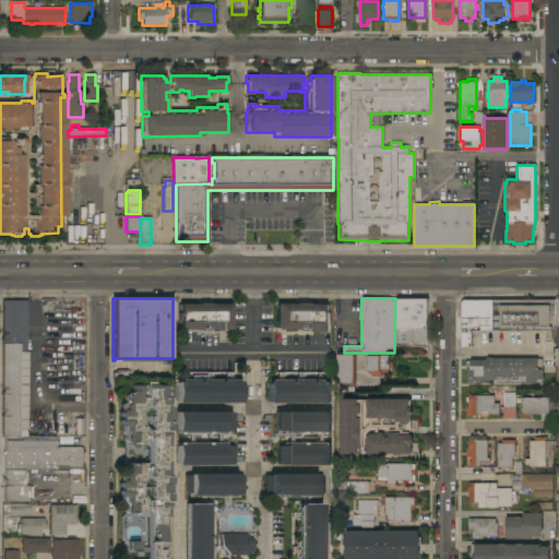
[(427,299),(427,345),(394,345),(395,298),(427,299)]
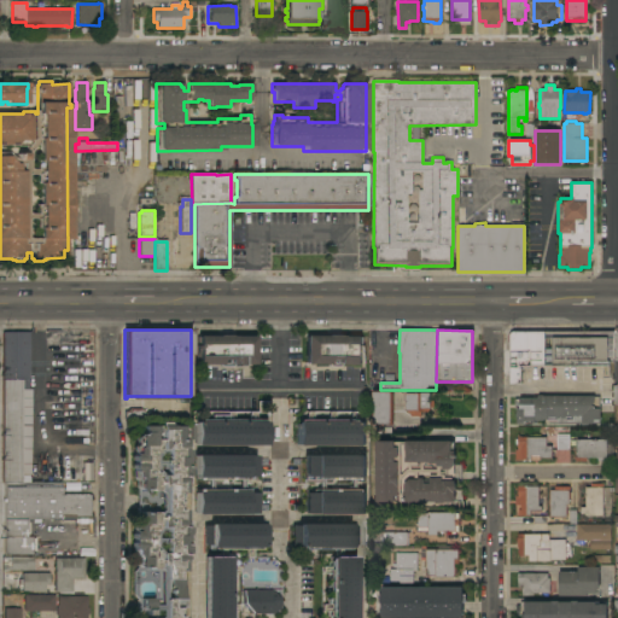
[(613,362),(610,362),(610,366),(544,366),(544,332),(613,331),(613,359),(613,362)]
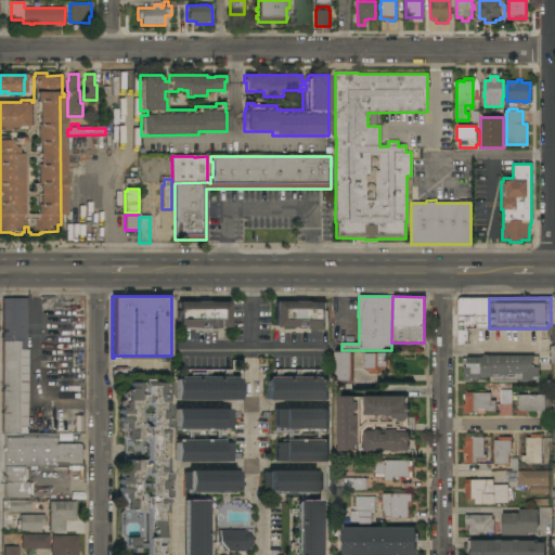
[(2,298),(25,298),(25,350),(18,350),(18,434),(2,434),(2,298)]
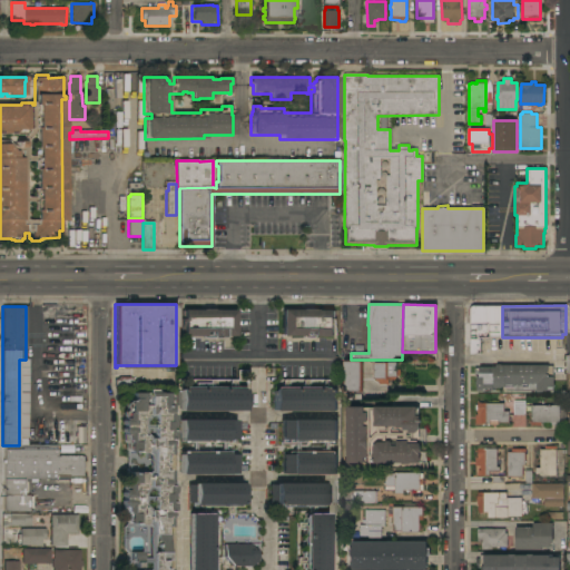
[(480,338),(480,354),(470,354),(470,308),(472,306),(502,306),(502,337),(480,338)]
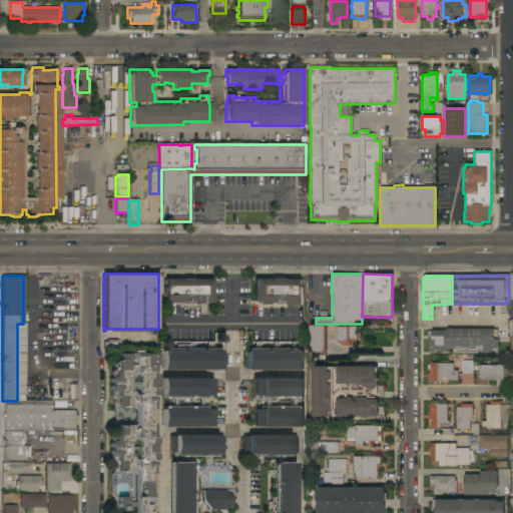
[(211,280),(211,304),(191,304),(191,300),(183,300),(183,304),(164,304),(164,298),(162,298),(162,288),(164,288),(164,280),(211,280)]
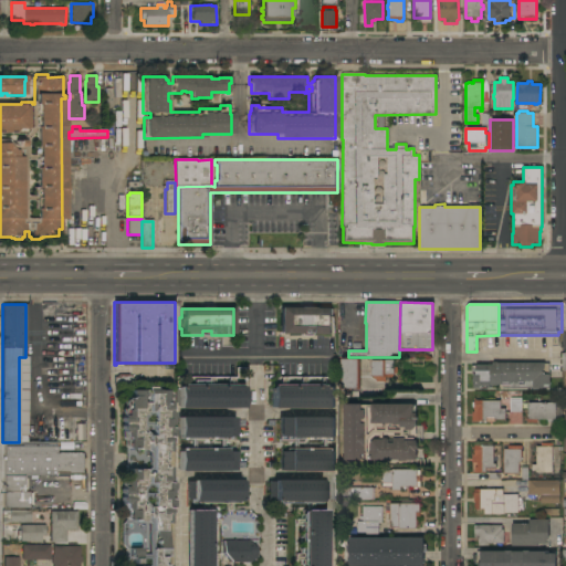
[(331,308),(331,334),(311,334),(311,331),(302,331),(302,334),(279,334),(279,308),(331,308)]
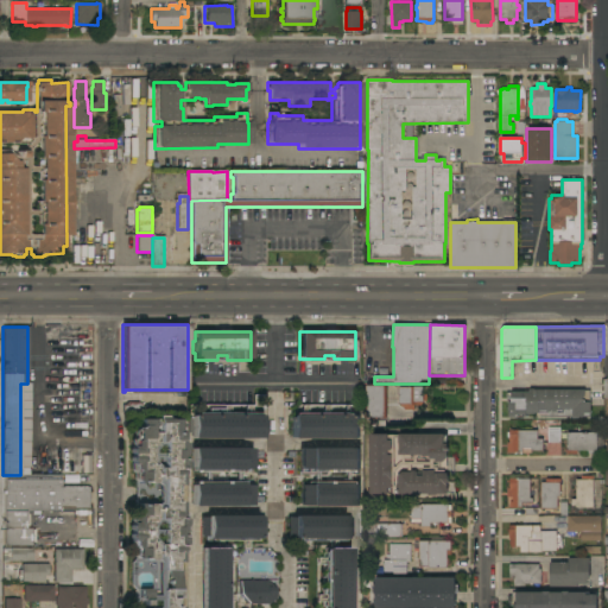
[(386,386),(386,418),(377,418),(377,420),(372,420),(372,419),(365,418),(366,386),(372,386),(375,386),(386,386)]
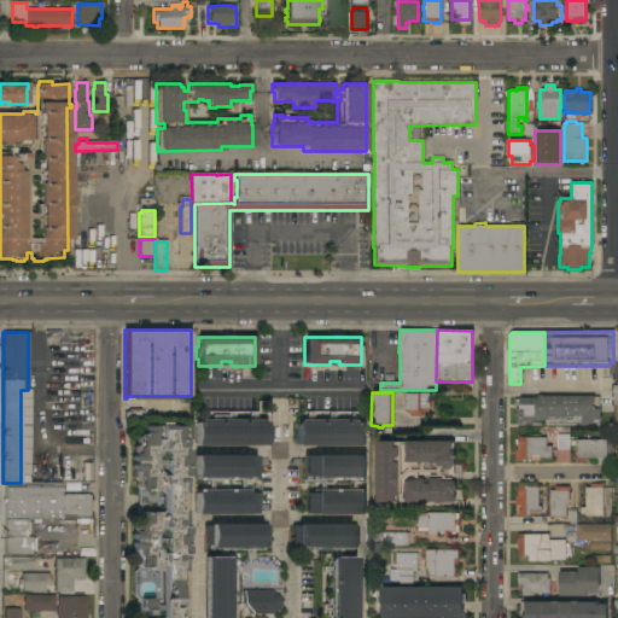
[(430,392),(430,401),(433,401),(433,408),(429,408),(429,412),(420,412),(420,417),(410,417),(410,413),(407,413),(407,410),(406,410),(404,394),(430,392)]
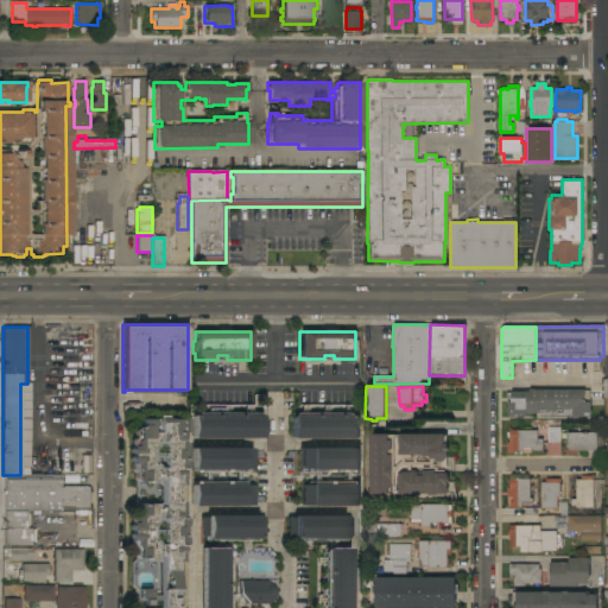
[(589,417),(577,417),(577,418),(571,418),(571,416),(548,416),(548,413),(534,413),(529,413),(529,417),(508,417),(508,415),(506,415),(506,393),(511,393),(511,392),(530,392),(530,390),(584,390),(584,391),(589,391),(589,417)]
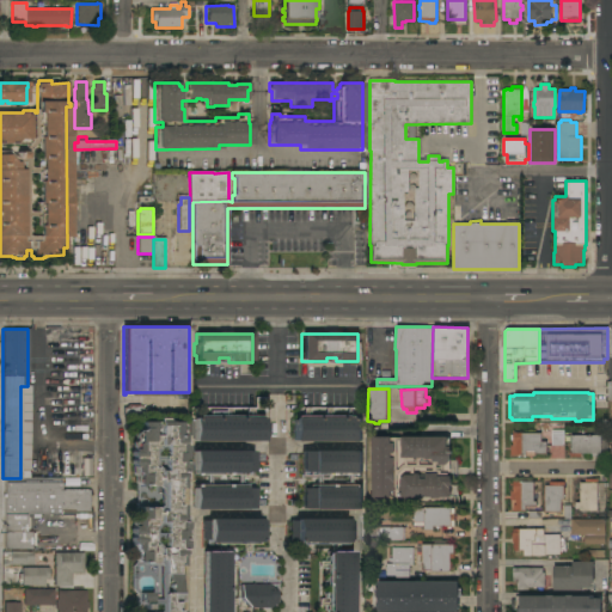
[(293,444),(293,418),(295,418),(294,416),(301,415),(301,409),(310,409),(310,416),(314,416),(314,418),(318,418),(318,416),(324,416),(324,409),(332,409),(332,416),(337,416),(337,417),(341,417),(341,415),(346,415),(346,408),(353,408),(353,415),(357,415),(357,417),(361,417),(361,444),(293,444)]
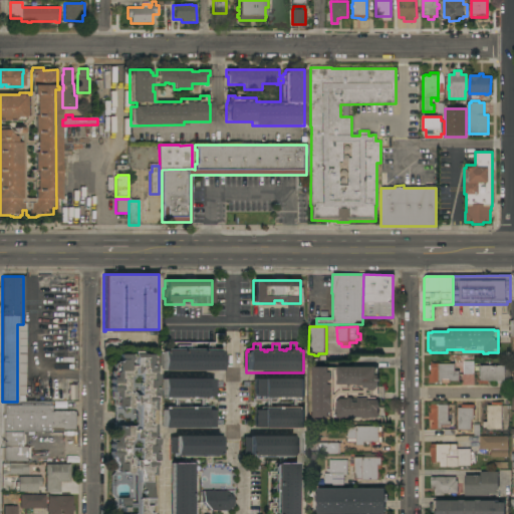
[(122,352),(139,351),(140,352),(147,351),(153,357),(153,374),(156,374),(156,378),(157,378),(157,391),(156,391),(156,401),(153,405),(153,432),(156,434),(156,444),(157,444),(157,456),(156,456),(156,466),(153,469),(153,513),(114,513),(114,499),(110,495),(110,476),(114,472),(112,470),(112,465),(110,463),(110,456),(109,456),(109,452),(110,452),(110,449),(109,449),(109,445),(110,445),(110,438),(112,435),(112,430),(115,429),(114,408),(112,405),(112,400),(110,399),(110,391),(109,391),(109,387),(110,387),(110,383),(109,383),(109,379),(110,379),(110,371),(112,370),(112,364),(115,363),(115,360),(117,360),(117,350),(122,350),(122,352)]
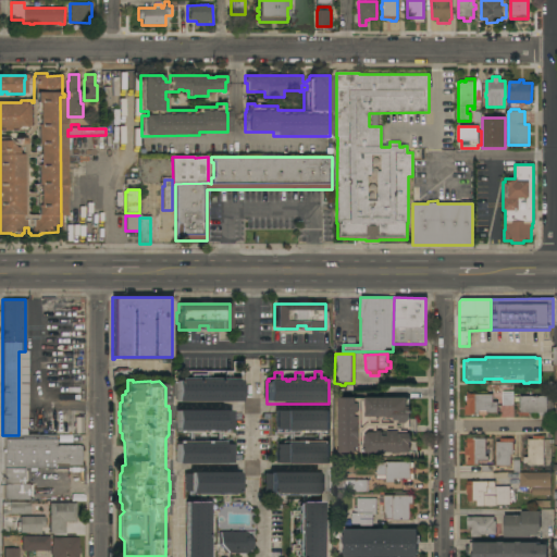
[(175,401),(175,380),(238,381),(238,401),(175,401)]
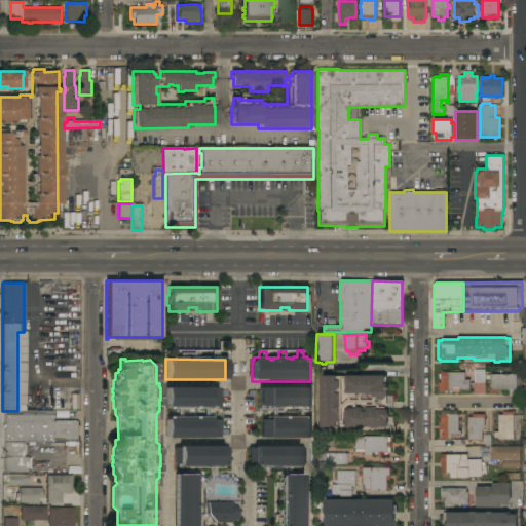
[(484,364),(484,383),(470,383),(470,389),(459,389),(459,391),(452,391),(452,392),(445,392),(445,391),(439,391),(439,382),(440,382),(440,379),(438,379),(438,374),(441,374),(441,370),(442,370),(442,372),(460,372),(460,364),(484,364)]
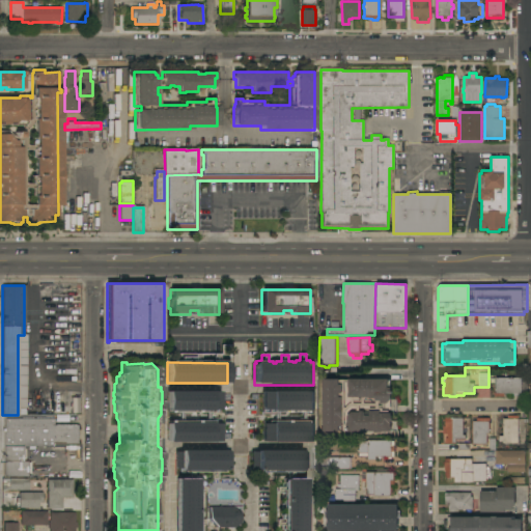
[(527,378),(527,393),(521,393),(521,396),(513,396),(513,393),(504,393),(504,395),(496,396),(495,378),(527,378)]
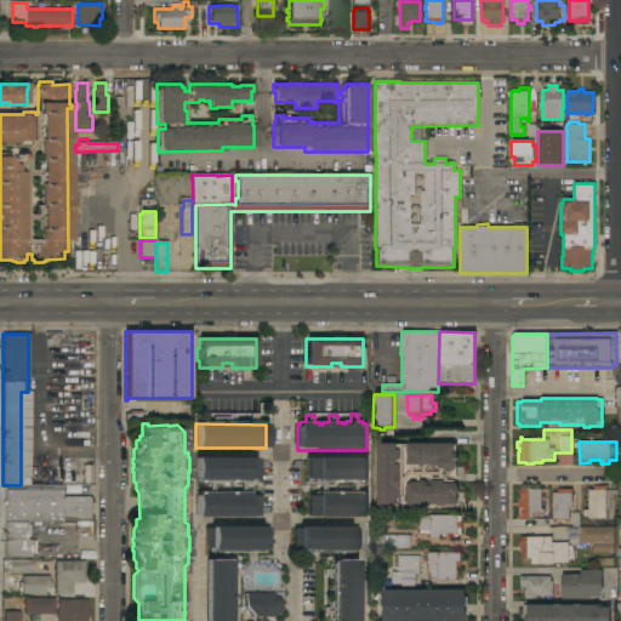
[(377,443),(396,443),(396,445),(408,445),(408,444),(453,444),(456,444),(456,476),(460,476),(460,480),(454,480),(454,483),(456,483),(456,486),(457,486),(457,493),(456,493),(457,505),(444,505),(444,506),(436,506),(436,505),(377,505),(377,443)]
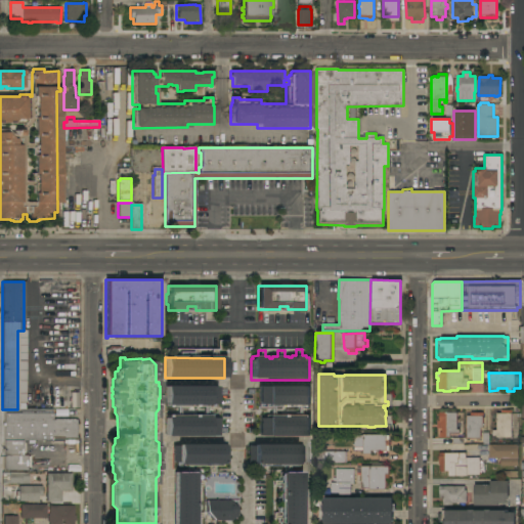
[(216,387),(216,404),(211,404),(211,407),(166,406),(166,405),(165,405),(165,386),(216,387)]
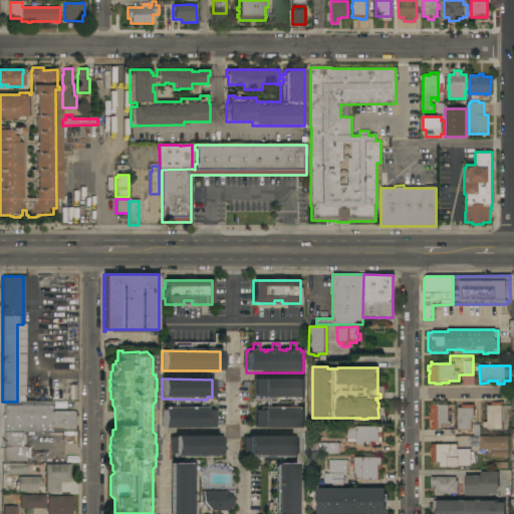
[(253,379),(303,378),(303,399),(259,400),(259,397),(253,397),(253,379)]
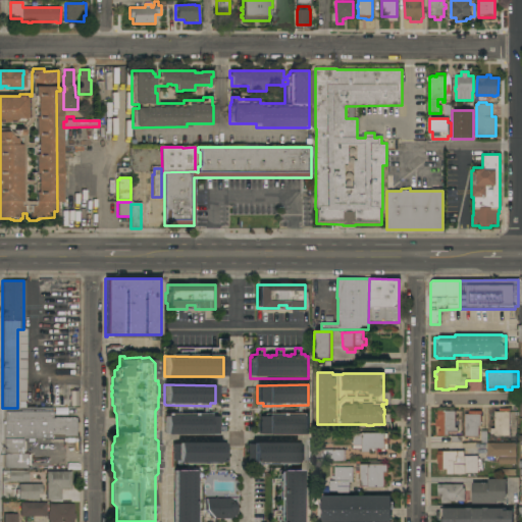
[(4,408),(52,408),(52,418),(77,418),(77,422),(76,422),(76,432),(77,432),(77,436),(52,436),(52,438),(22,438),(4,438),(4,408)]
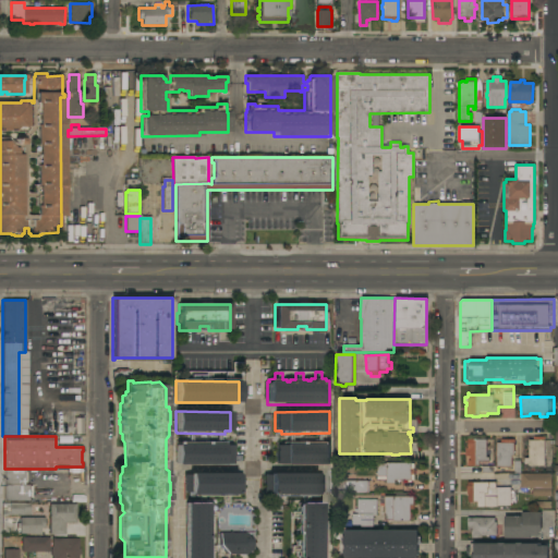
[(544,466),(530,466),(530,464),(524,464),(524,458),(528,458),(529,440),(533,440),(533,436),(544,437),(544,466)]
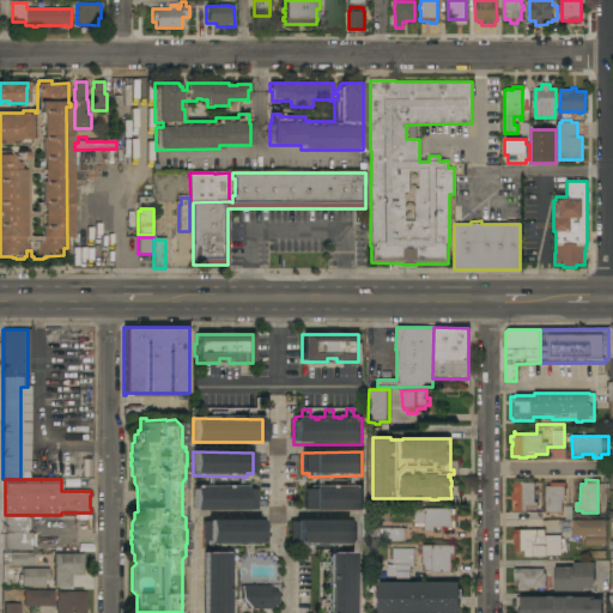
[(534,483),(534,503),(536,503),(536,507),(526,507),(526,511),(511,513),(511,505),(516,505),(516,502),(510,502),(510,492),(514,492),(513,483),(534,483)]
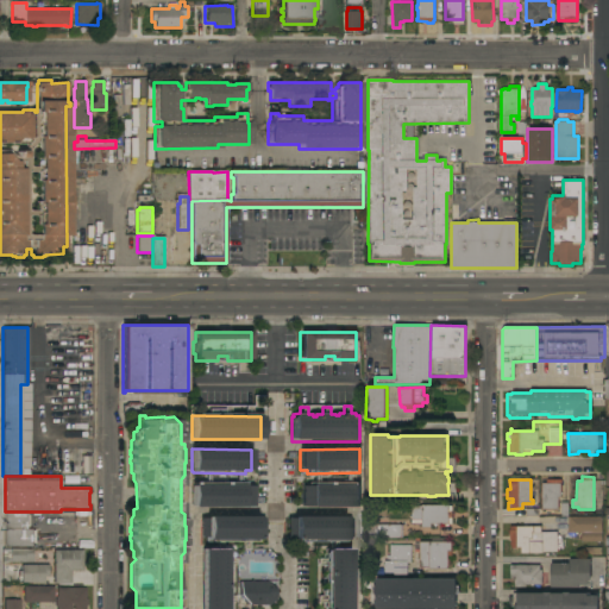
[(541,483),(546,483),(546,479),(560,479),(560,497),(558,497),(558,509),(541,510),(541,483)]
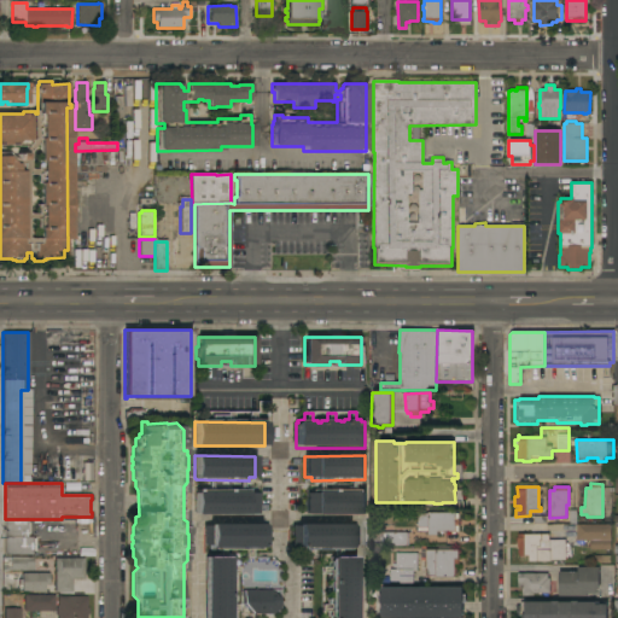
[(256,514),(194,514),(194,493),(196,493),(196,490),(245,490),(245,491),(245,494),(255,494),(256,514)]
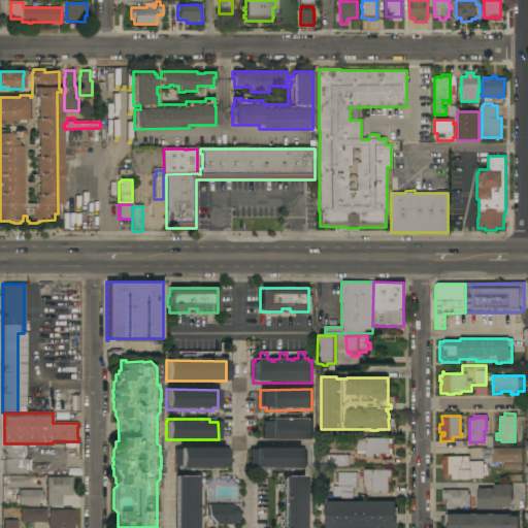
[(260,422),(268,422),(268,421),(269,421),(269,419),(311,419),(311,439),(260,439),(260,422)]
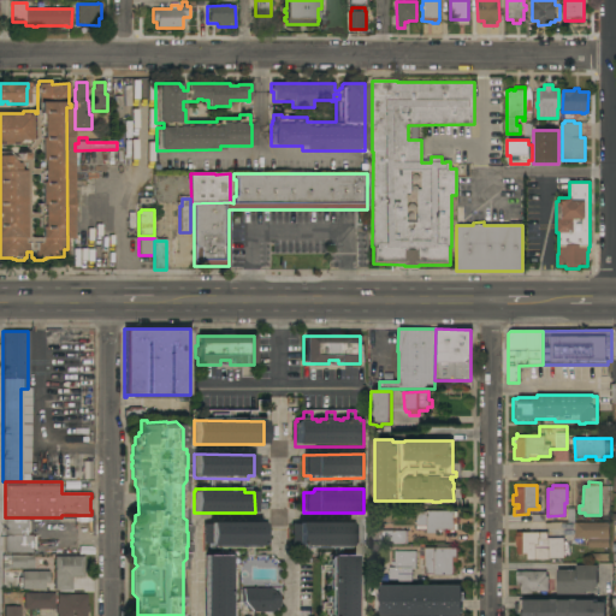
[(608,548),(587,549),(587,539),(574,539),(574,522),(567,522),(567,508),(574,508),(575,523),(608,523),(608,548)]
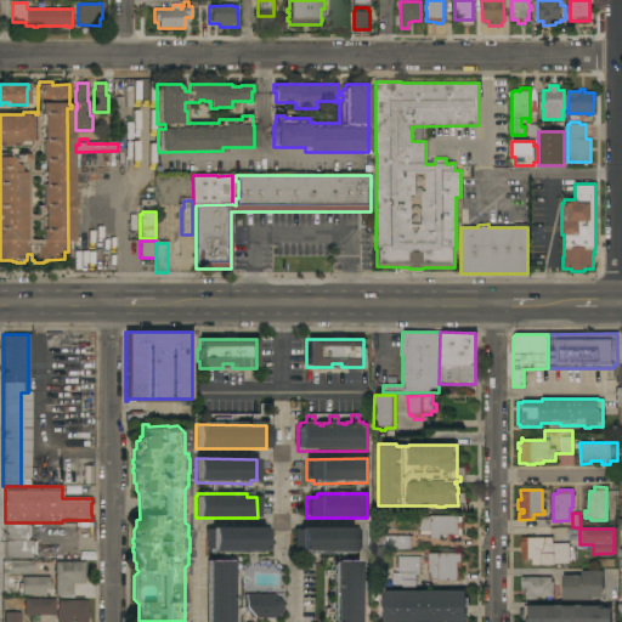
[(430,516),(458,515),(458,516),(461,516),(462,535),(457,535),(458,537),(453,537),(453,535),(446,535),(446,537),(445,537),(445,538),(430,538),(430,535),(420,535),(419,516),(430,516)]
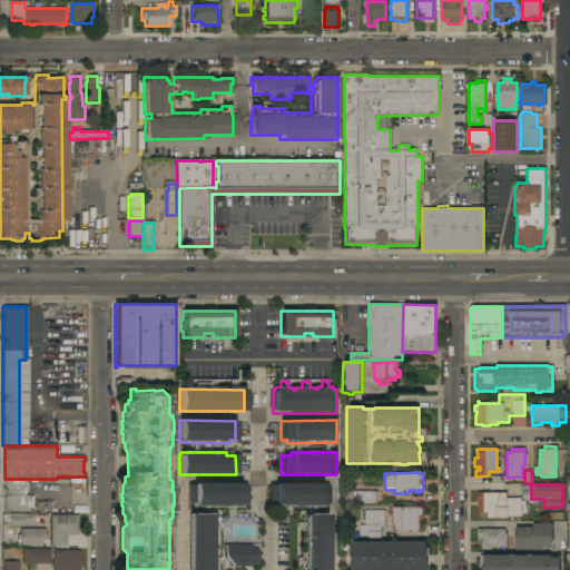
[(25,479),(25,495),(29,495),(29,512),(5,512),(5,479),(25,479)]
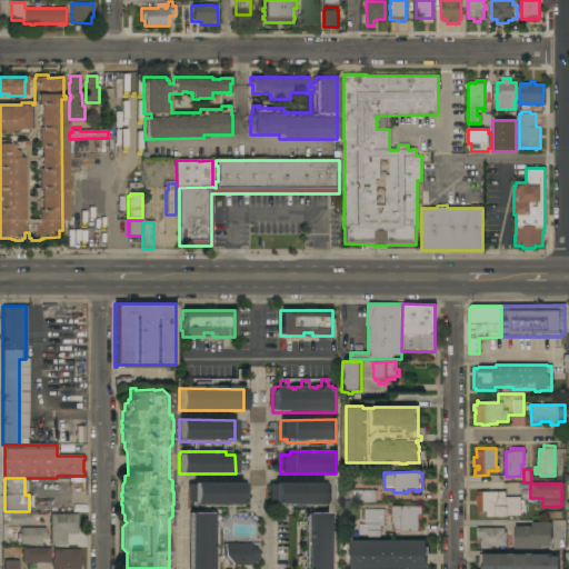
[(247,502),(241,502),(241,506),(196,507),(196,505),(193,505),(193,502),(188,502),(188,485),(193,485),(193,482),(240,482),(240,485),(247,483),(247,502)]
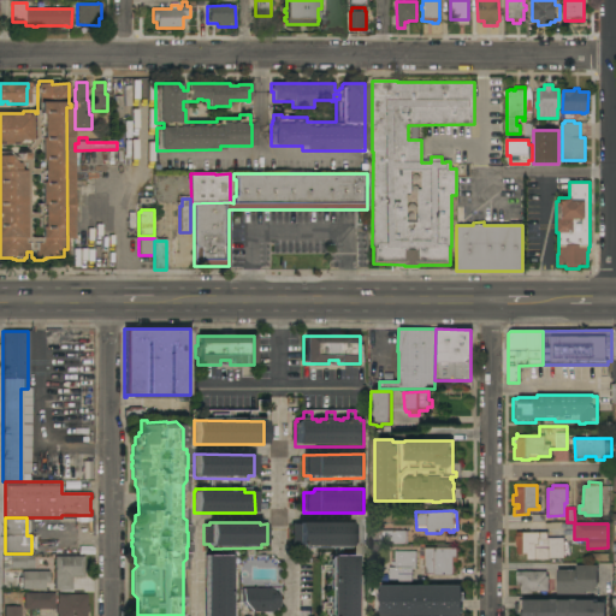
[(355,544),(349,544),(349,548),(296,549),(296,544),(291,544),(291,525),(297,525),(297,523),(348,522),(348,525),(355,525),(355,544)]
